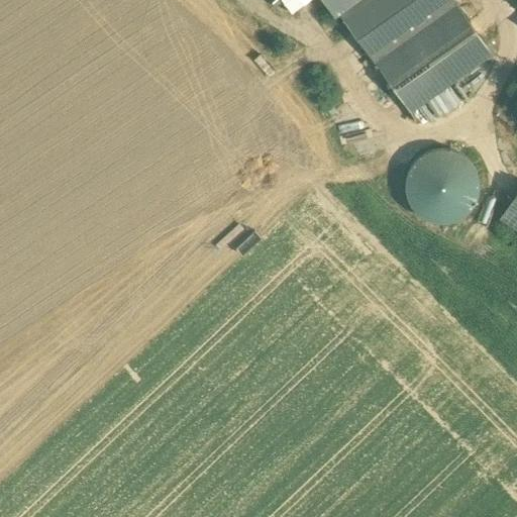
[(324,0),(335,15),(339,13),(356,0),(324,0)]
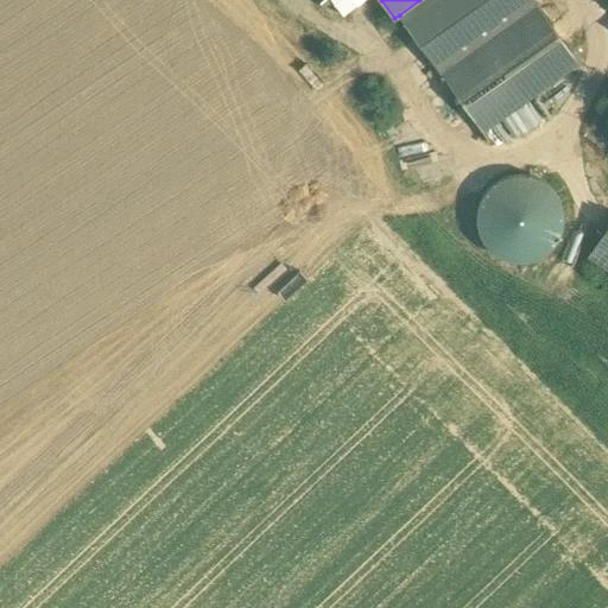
[(419,0),(399,16),(426,52),(499,0),(419,0)]
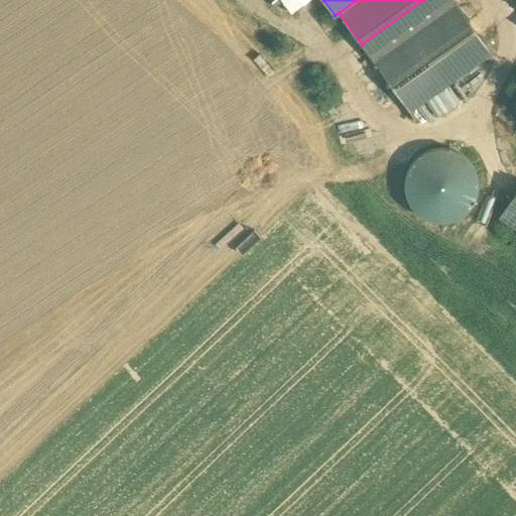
[(454,0),(423,0),(362,44),(374,61),(457,3),(454,0)]
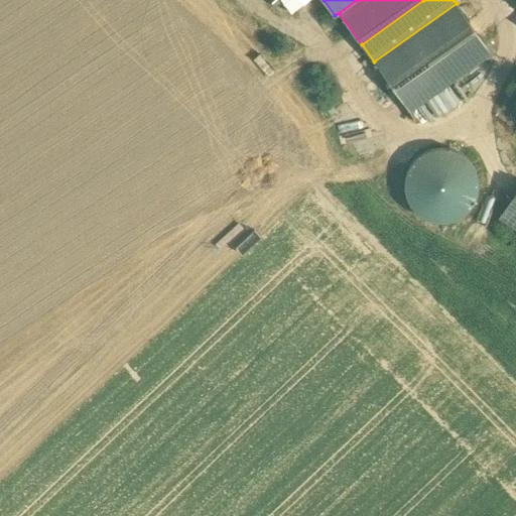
[(457,3),(374,61),(409,111),(492,52),(457,3)]
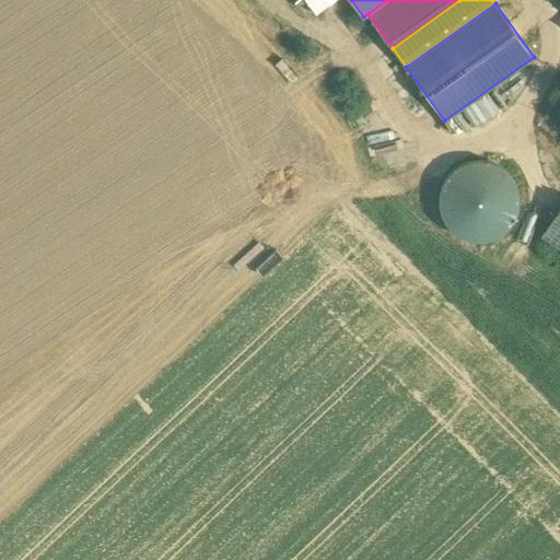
[(508,230),(515,220),(521,209),(521,196),(517,184),(511,173),(501,165),(490,161),(477,160),(465,163),(454,170),(446,179),(441,191),(441,203),(444,217),(451,226),(461,235),(473,240),(485,241),(497,237),(508,230)]
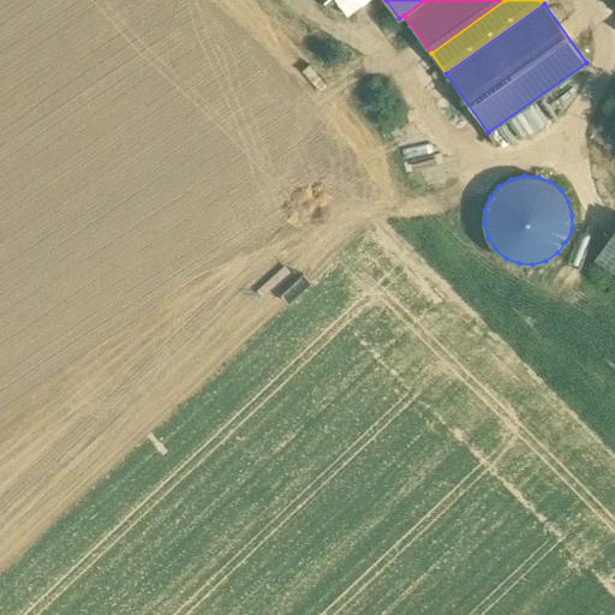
[(614,230),(596,258),(614,272),(614,230)]
